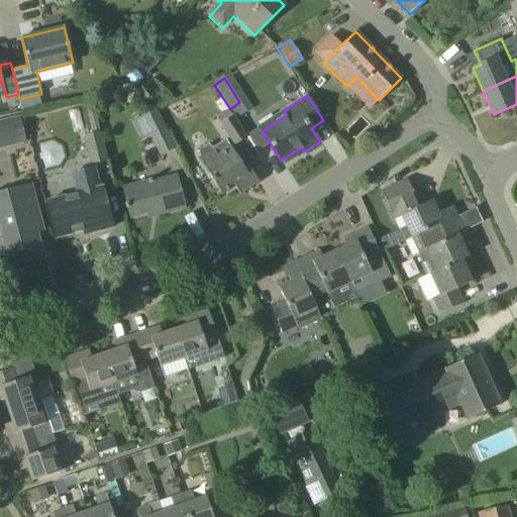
[(92,103),(80,106),(86,129),(83,130),(84,136),(83,136),(91,165),(108,161),(100,132),(92,103)]
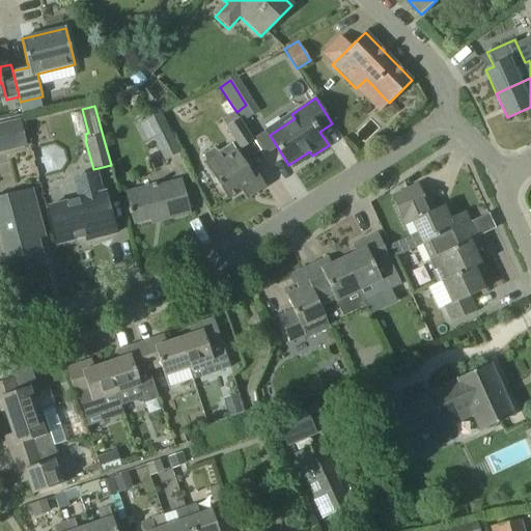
[(165,161),(171,158),(180,152),(161,112),(144,120),(165,161)]
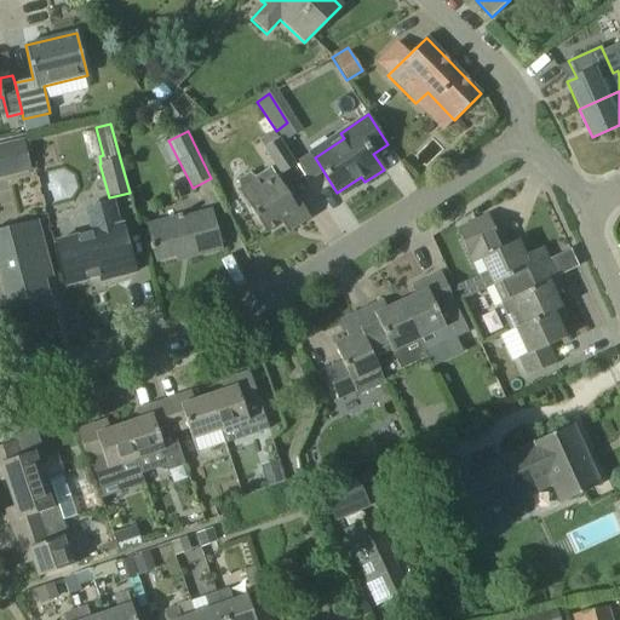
[(281,176),(297,165),(280,138),(263,149),(281,176)]
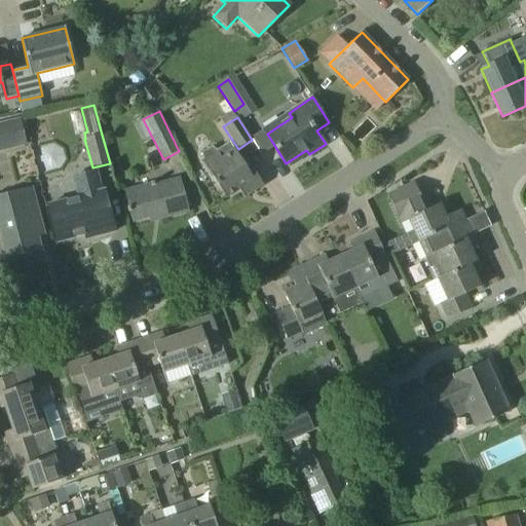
[(0,151),(27,146),(21,118),(0,123),(0,151)]
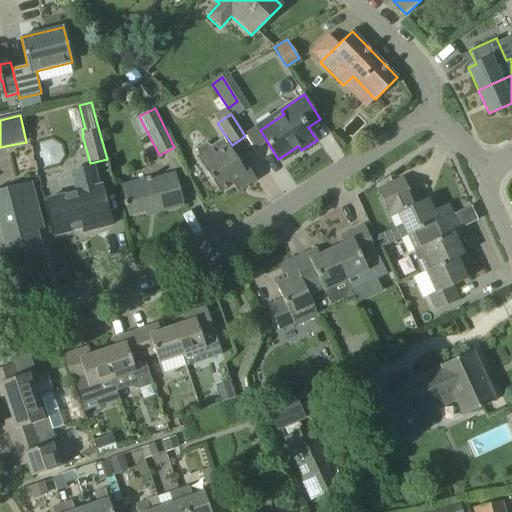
[(198,155),(196,156),(219,193),(232,185),(237,192),(256,180),(246,165),(242,168),(224,138),(211,147),(206,144),(196,150),(198,155)]
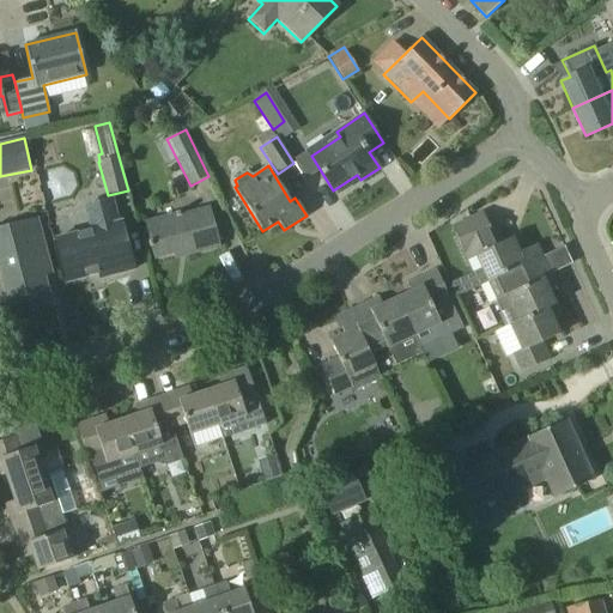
[(67,281),(98,274),(99,279),(134,269),(121,222),(117,223),(111,199),(85,206),(91,230),(56,238),(67,281)]
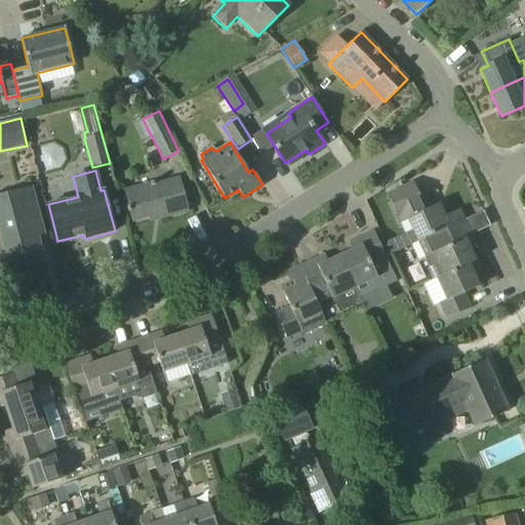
[(161,214),(162,218),(189,211),(179,177),(154,185),(153,182),(150,183),(151,187),(124,194),(132,221),(161,214)]
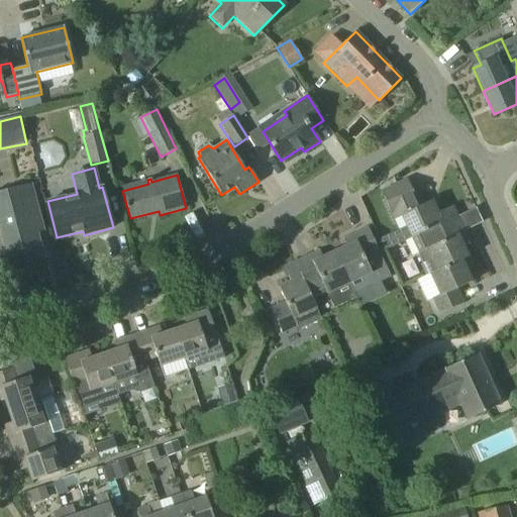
[(401,217),(406,227),(379,240),(384,250),(411,238),(456,216),(452,206),(437,213),(432,201),(417,207),(415,202),(416,201),(407,179),(381,191),(395,220),(401,217)]
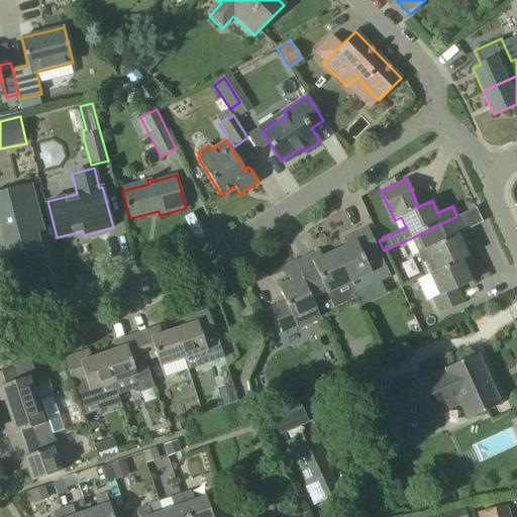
[(5,198),(4,192),(0,192),(0,218),(3,217),(12,252),(21,250),(21,251),(25,250),(26,255),(42,251),(37,232),(43,230),(33,191),(5,198)]
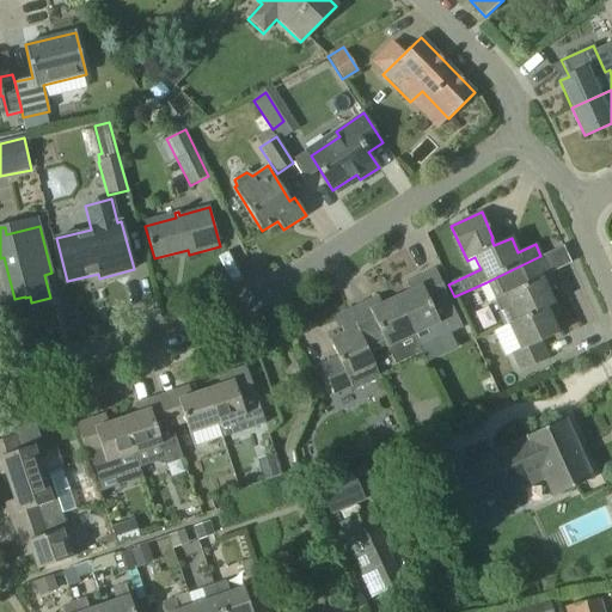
[(509,308),(515,320),(554,303),(548,289),(555,287),(540,256),(487,282),(501,312),(509,308)]
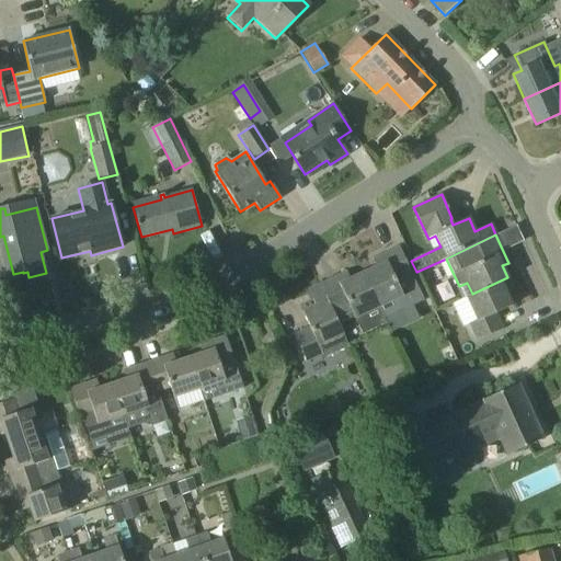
[(376,267),(364,273),(379,308),(393,301),(399,312),(424,300),(419,288),(402,296),(396,279),(411,273),(399,248),(373,260),(376,267)]
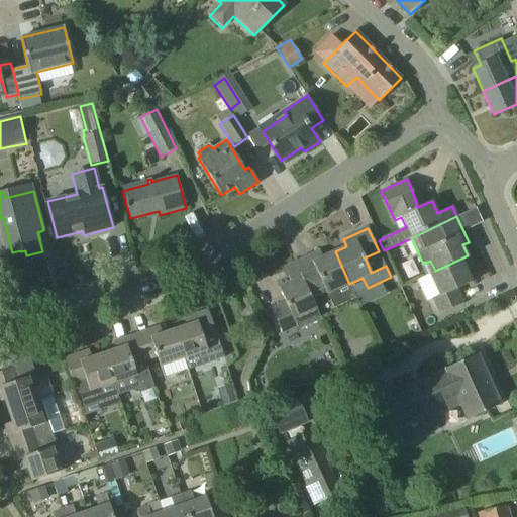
[(295,263),(315,304),(328,298),(333,308),(355,297),(354,297),(355,296),(349,284),(335,251),(323,256),(320,250),(295,263)]
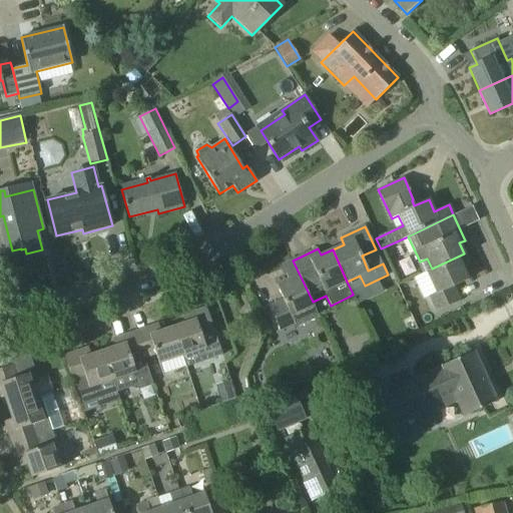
[(435,293),(429,296),(437,313),(460,301),(453,287),(468,280),(462,268),(469,265),(464,253),(432,269),(426,272),(435,293)]
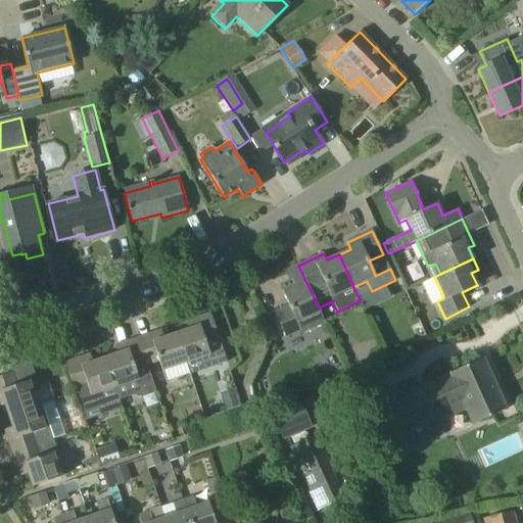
[(274,313),(282,331),(285,337),(301,330),(298,324),(320,314),(317,308),(319,307),(298,266),(287,271),(294,285),(282,291),(289,305),(274,313)]
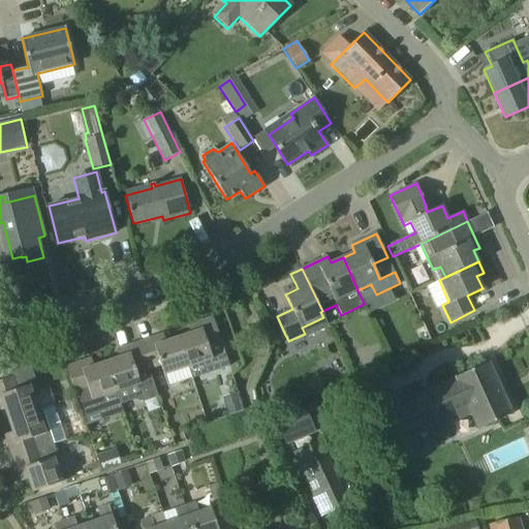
[(188,367),(207,361),(210,370),(213,372),(228,366),(212,317),(188,325),(190,334),(178,338),(188,367)]
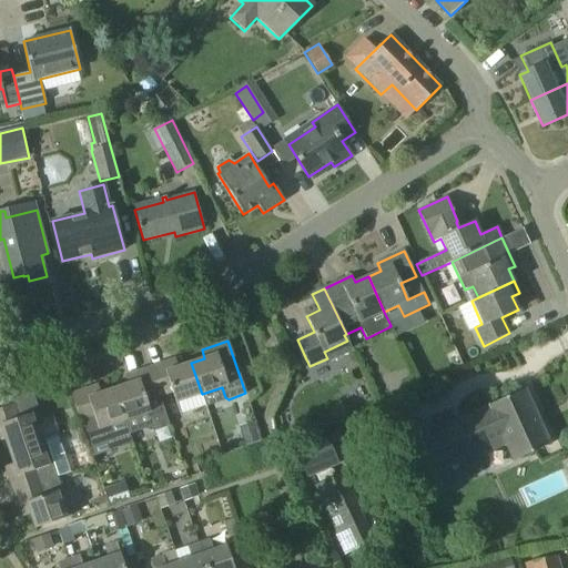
[(175,358),(150,367),(159,395),(172,391),(175,402),(178,402),(182,415),(206,406),(202,394),(191,363),(178,367),(175,358)]
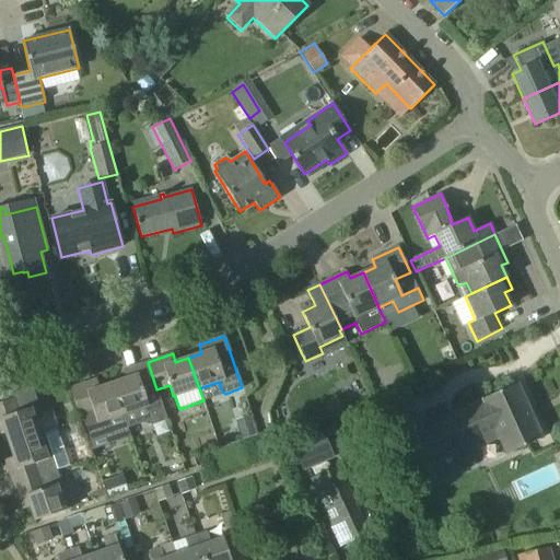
[(124,413),(123,413),(128,427),(129,428),(143,423),(151,426),(167,420),(156,389),(148,362),(123,371),(126,378),(113,383),(124,413)]
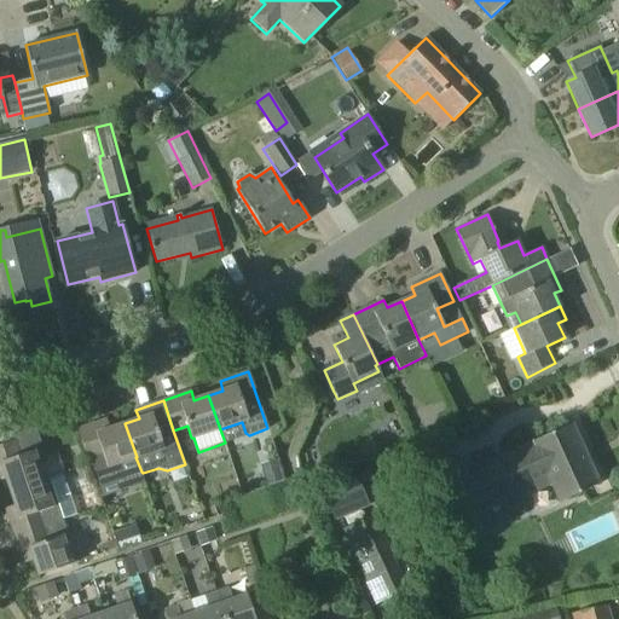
[(120,462),(136,457),(137,457),(125,423),(111,428),(108,420),(77,429),(98,489),(126,479),(120,462)]
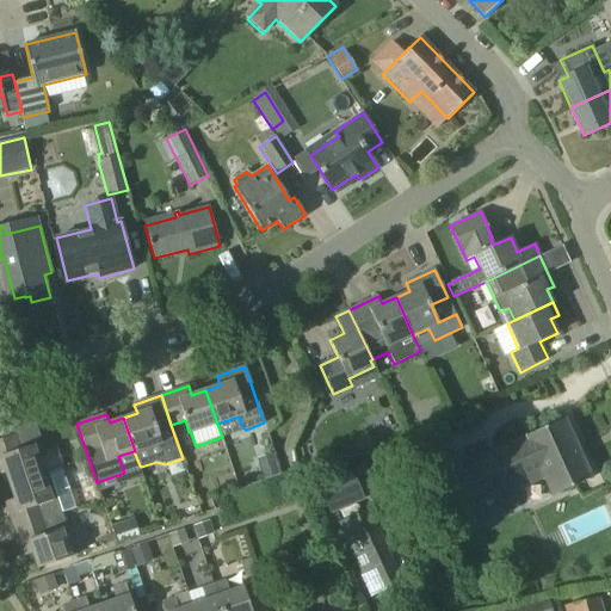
[(525,438),(443,475),(468,530),(517,507),(511,494),(544,479),(553,497),(591,479),(563,419),(525,436),(525,438)]
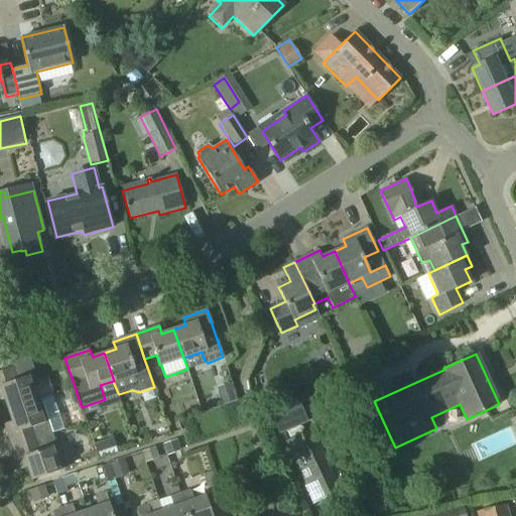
[(37,398),(33,387),(39,386),(29,356),(9,363),(11,368),(0,371),(0,398),(4,397),(7,408),(37,398)]
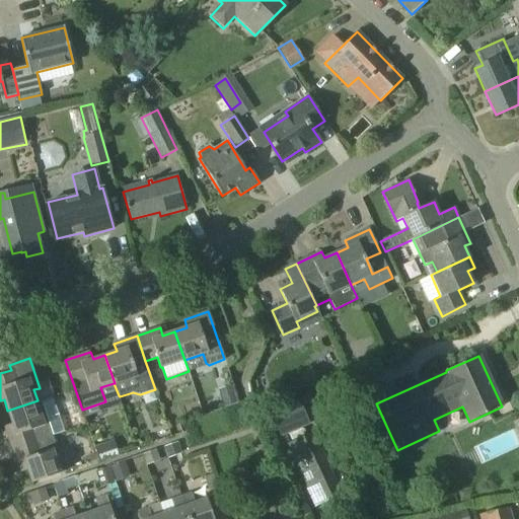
[(272,397),(267,394),(258,394),(261,406),(273,405),(272,397)]
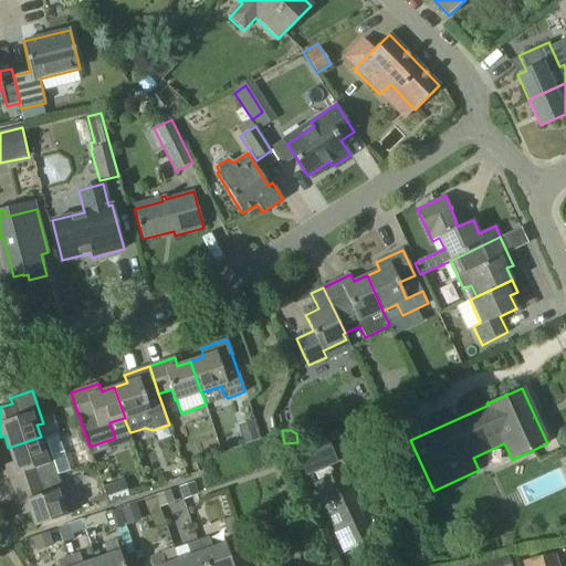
[(4,465),(13,489),(56,475),(44,437),(41,438),(41,437),(8,448),(13,462),(4,465)]
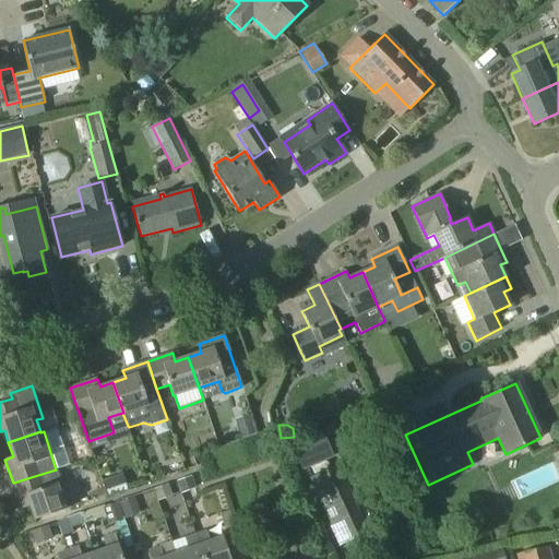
[(367,536),(336,466),(308,478),(339,548),(367,536)]
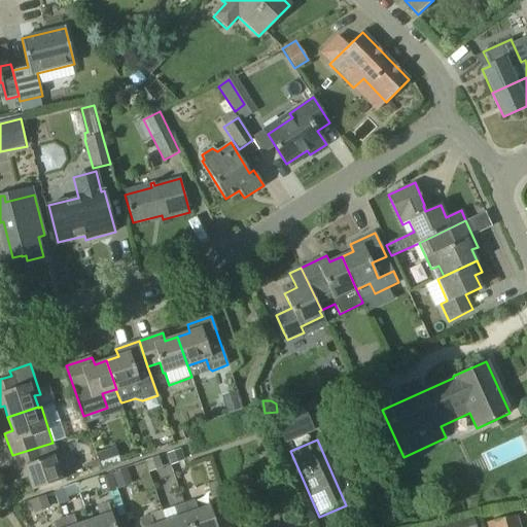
[(53,443),(12,455),(21,480),(28,478),(32,490),(62,481),(55,457),(58,456),(53,443)]
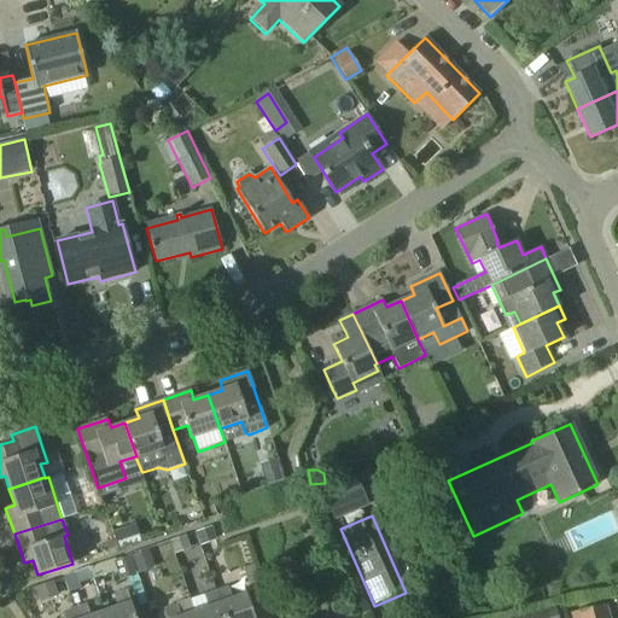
[(118,549),(135,543),(129,525),(114,531),(118,549)]
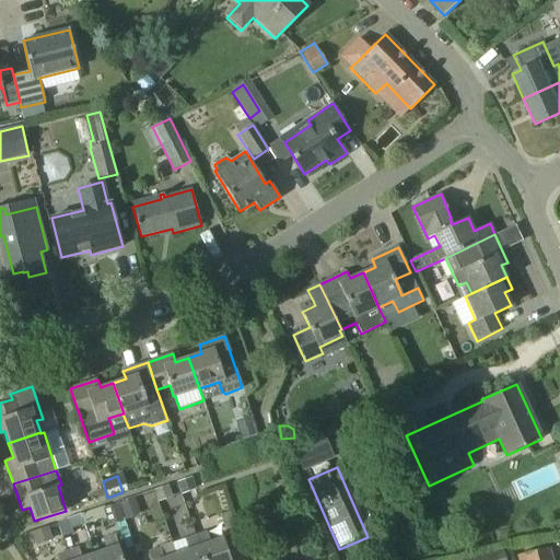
[(135,498),(119,503),(125,520),(141,514),(135,498)]
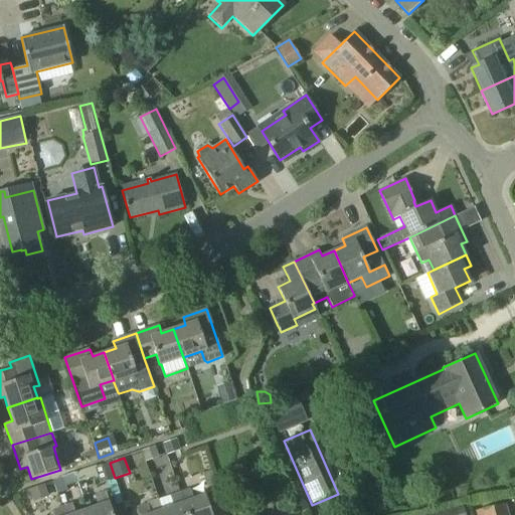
[(180,493),(188,514),(211,514),(205,495),(193,499),(190,489),(180,493)]
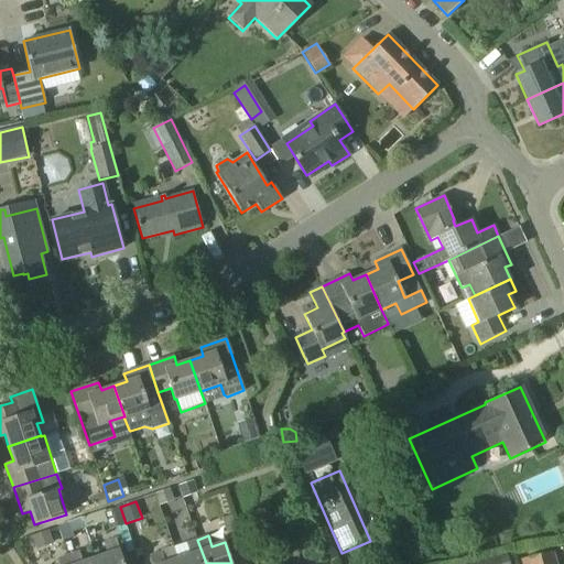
[(95,557),(97,563),(125,563),(116,539),(105,543),(108,553),(95,557)]
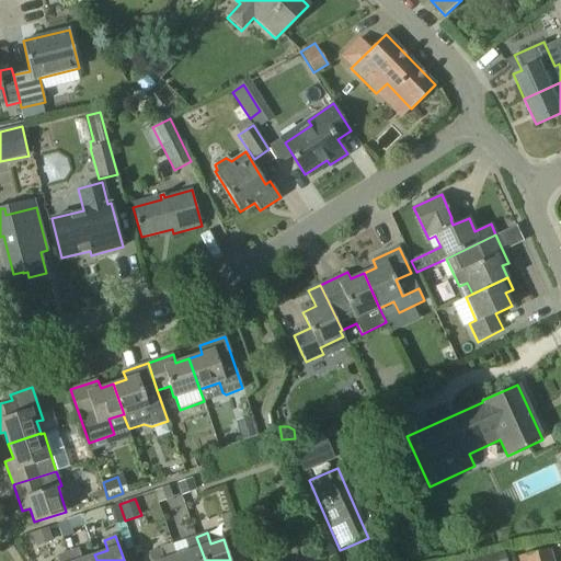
[(205,560),(196,537),(185,540),(189,551),(176,556),(179,560),(205,560)]
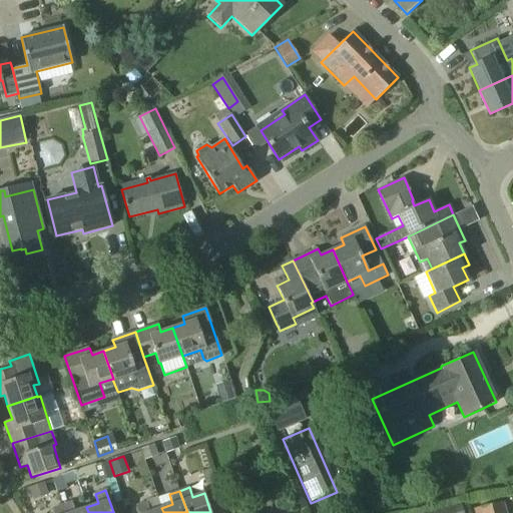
[(507,512),(504,501),(476,508),(477,512),(507,512)]
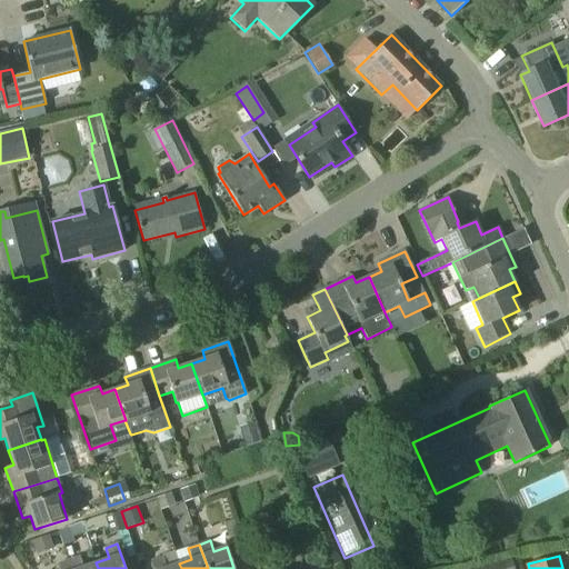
[(98,568),(96,562),(83,567),(80,557),(69,560),(71,568),(98,568)]
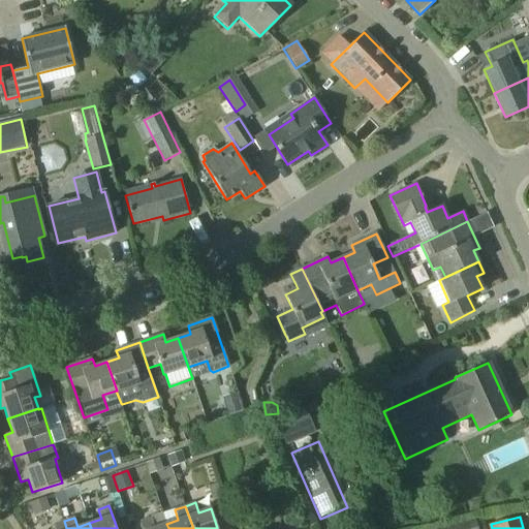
[(168,528),(166,524),(155,527),(152,518),(139,522),(142,528),(168,528)]
